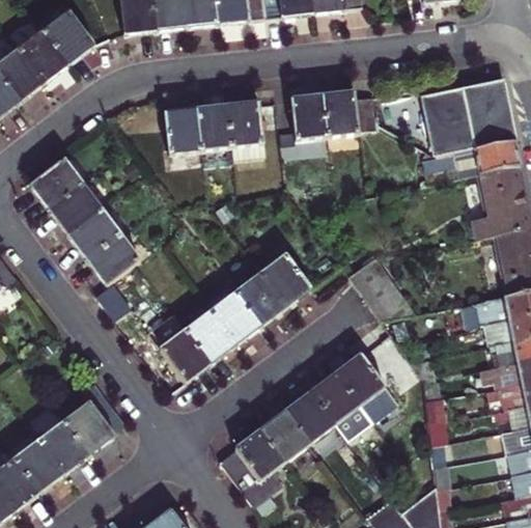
[(156,31),(150,0),(119,0),(123,34),(156,31)]
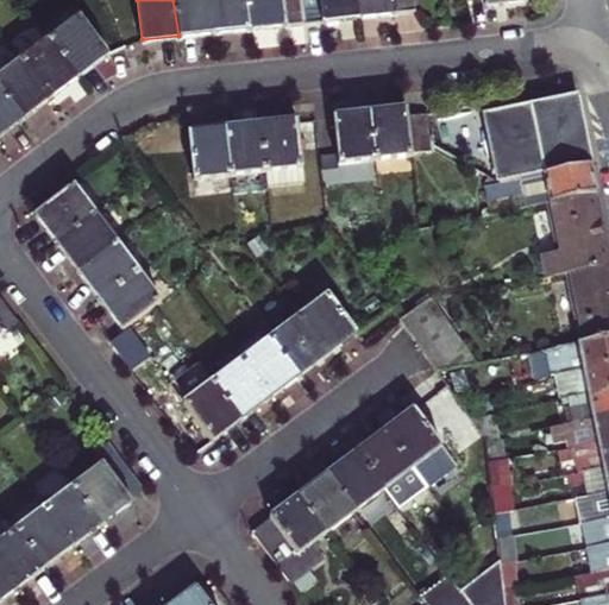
[(173,0),(179,36),(213,31),(208,0),(173,0)]
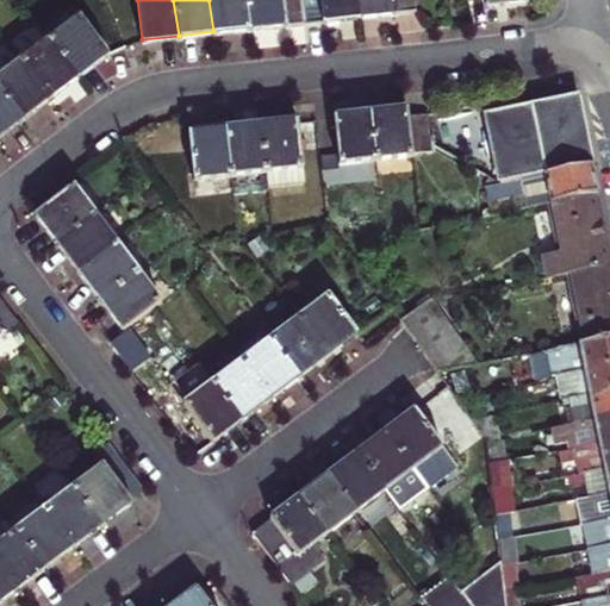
[(253,26),(248,0),(209,0),(213,31),(253,26)]
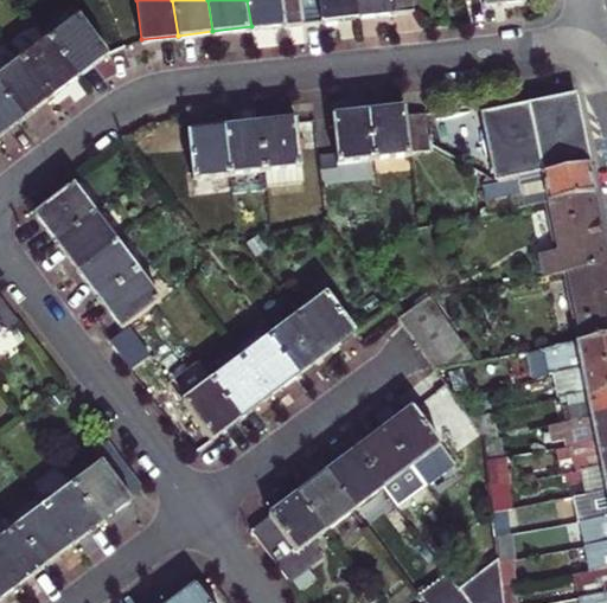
[(304,20),(300,0),(247,0),(251,26),(304,20)]
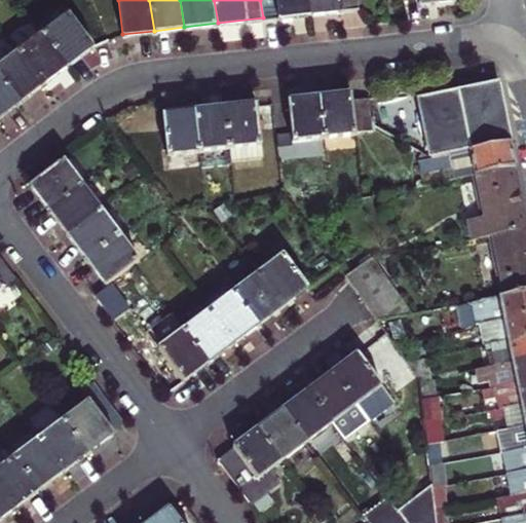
[(260,0),(263,17),(310,11),(308,0),(260,0)]
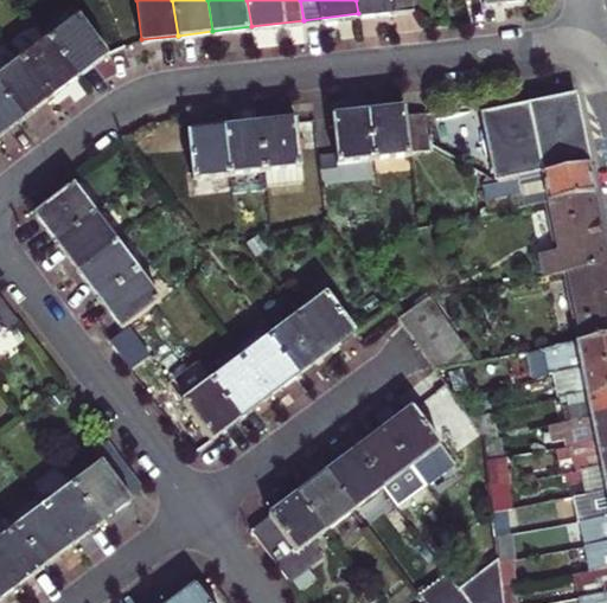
[(356,0),(358,13),(414,7),(413,0),(356,0)]
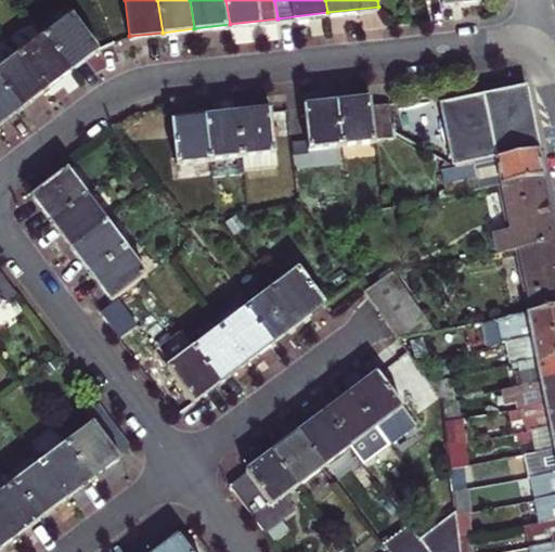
[(74,13),(48,31),(74,66),(99,47),(74,13)]
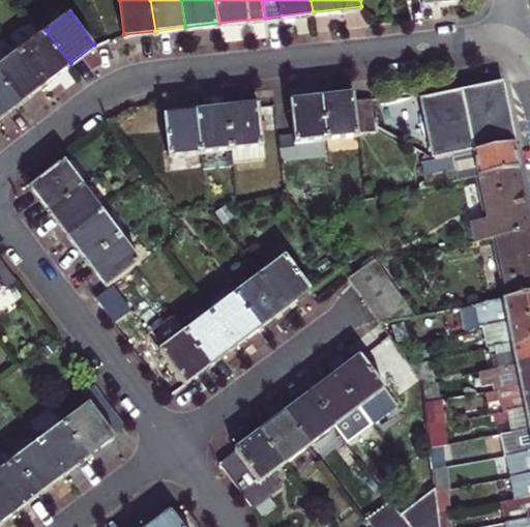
[(70,63),(46,30),(20,50),(43,83),(70,63)]
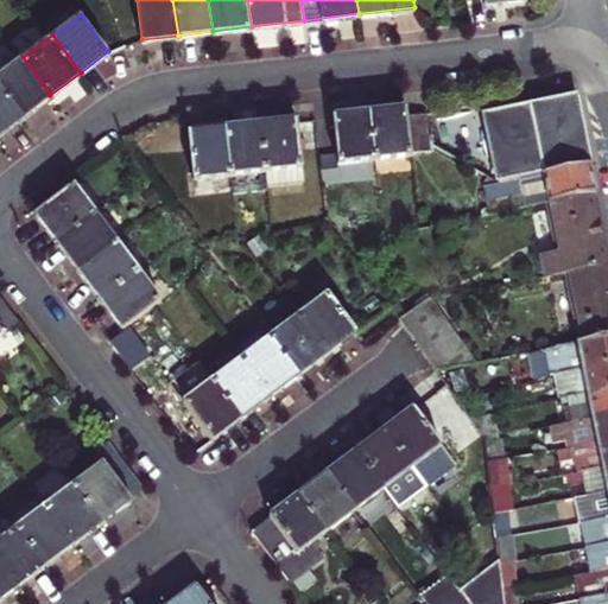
[(50,95),(23,57),(0,74),(0,88),(21,118),(50,95)]
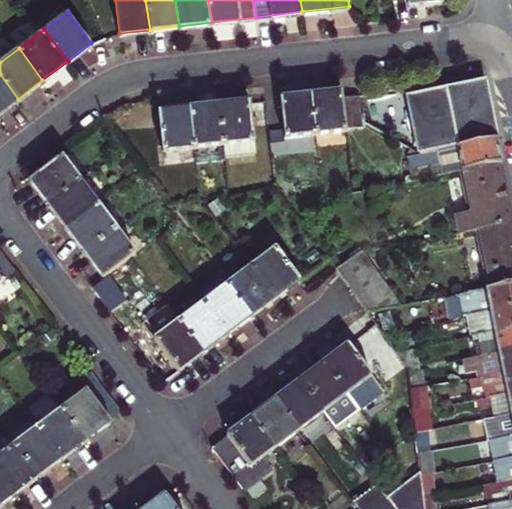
[(0,112),(18,99),(0,74),(0,112)]
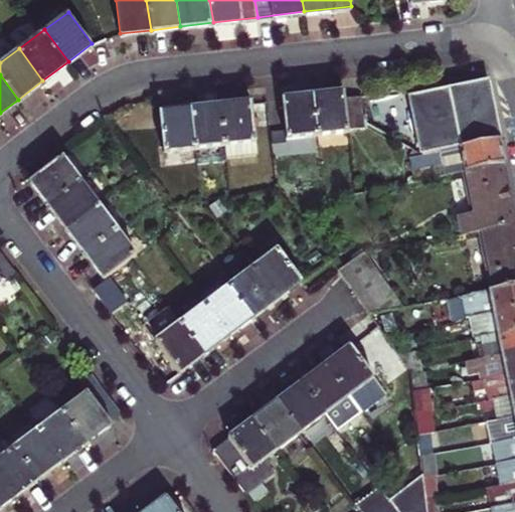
[(500,137),(488,78),(409,96),(419,153),(500,137)]
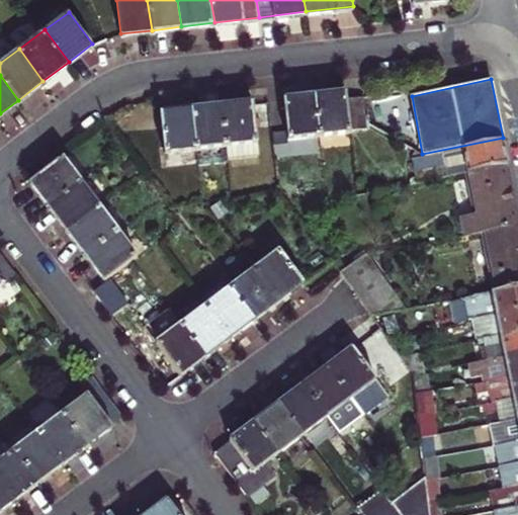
[(321,125),(349,120),(346,94),(344,82),(315,86),(321,125)]
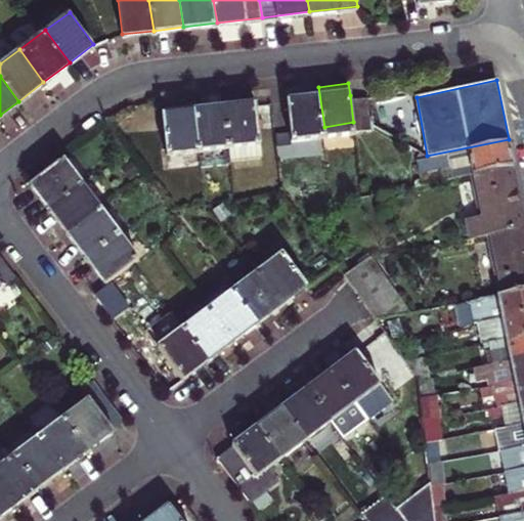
[(324,127),(318,87),(288,91),(295,131),(324,127)]
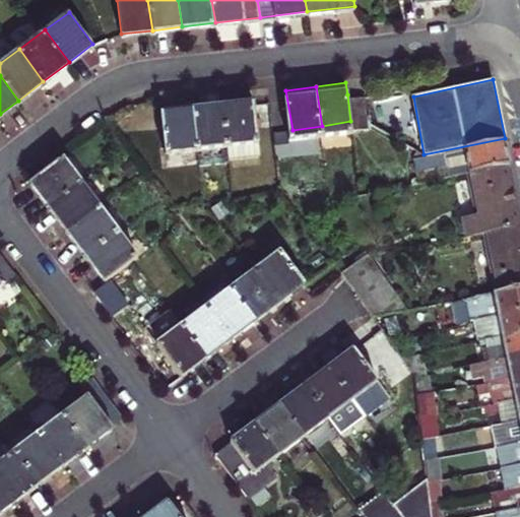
[(370,118),(365,91),(347,94),(350,121),(370,118)]
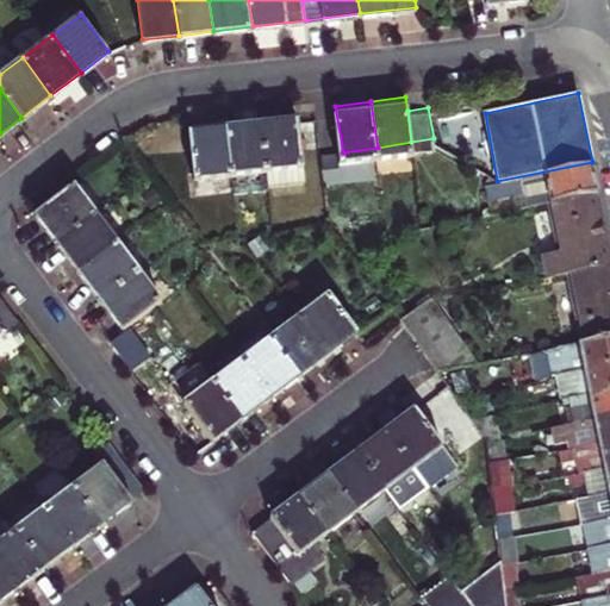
[(300,112),(262,118),(268,164),(272,188),(310,182),(300,112)]
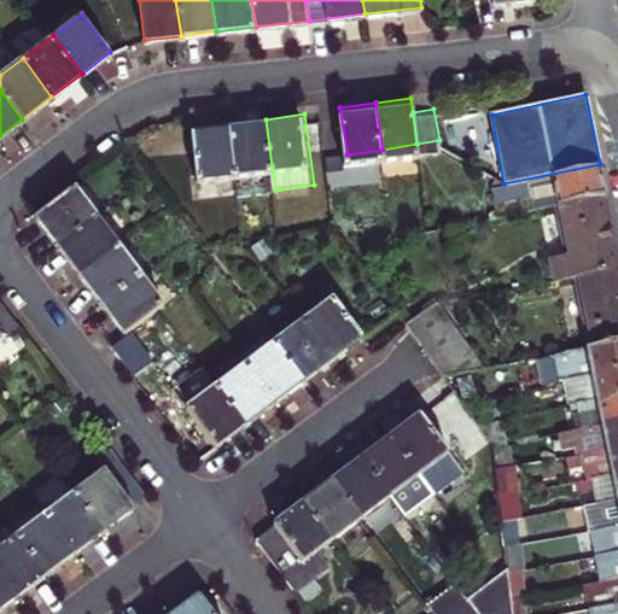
[(272,167),(266,120),(228,124),(234,173),(272,167)]
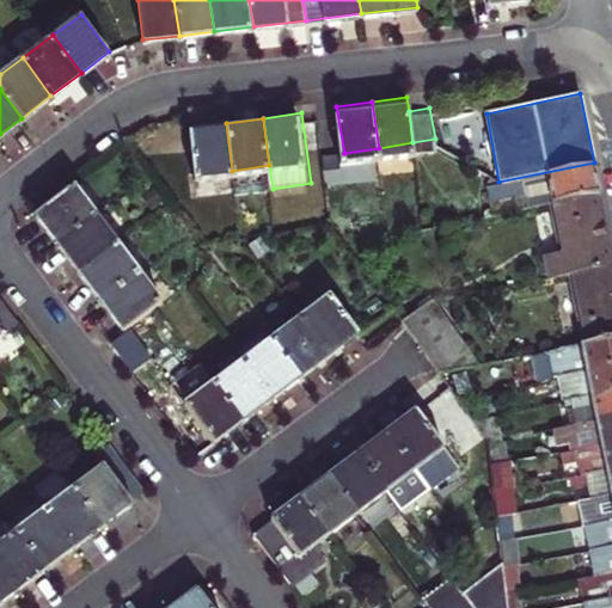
[(232,171),(226,123),(195,128),(201,176),(232,171)]
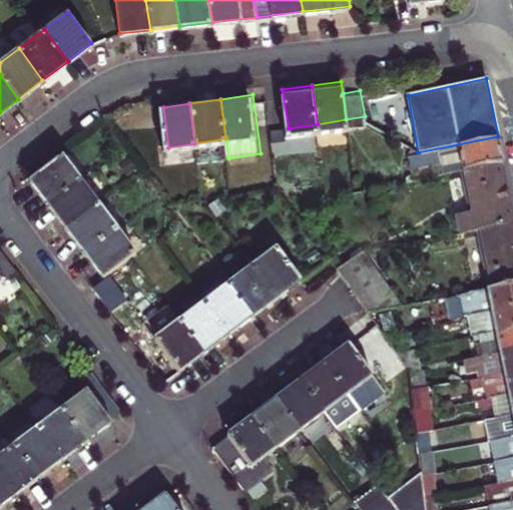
[(498,136),(418,152),(408,155),(410,166),(441,160),(444,172),(463,169),(503,161),(498,136)]
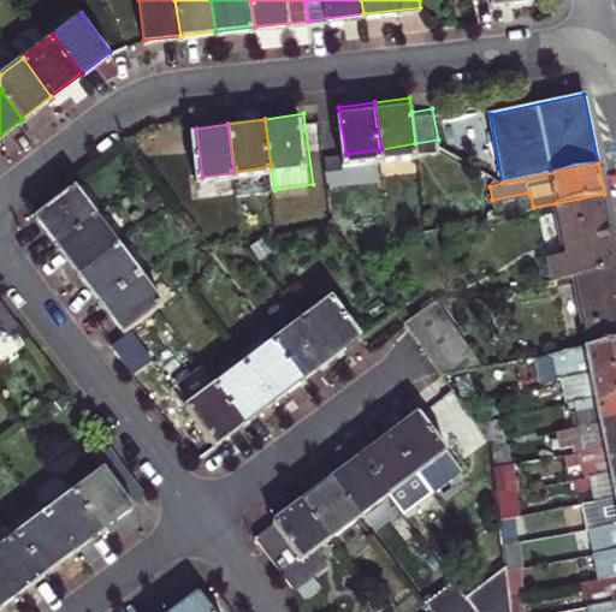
[(59,242),(96,214),(72,184),(36,212),(59,242)]
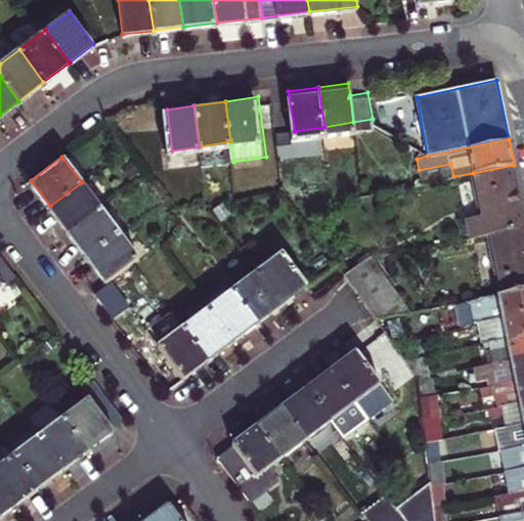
[(523,214),(514,165),(473,173),(481,213),(465,217),(469,236),(488,232),(523,223),(523,214)]
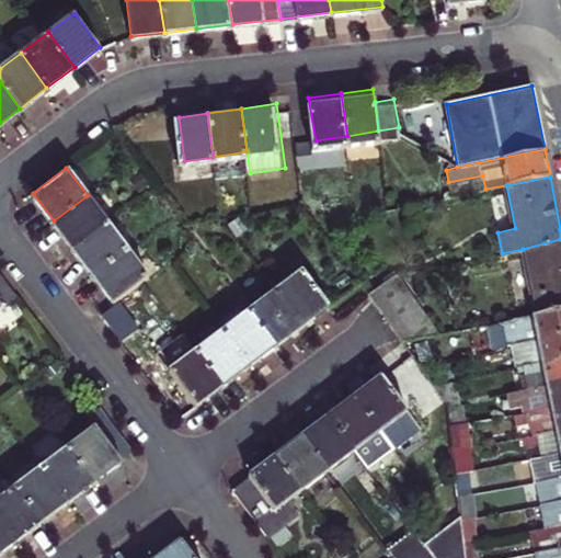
[(72,247),(106,221),(88,195),(54,220),(72,247)]
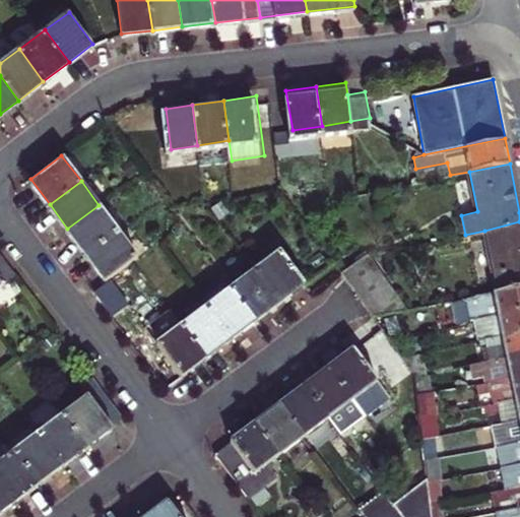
[(99,205),(67,229),(86,253),(118,230),(99,205)]
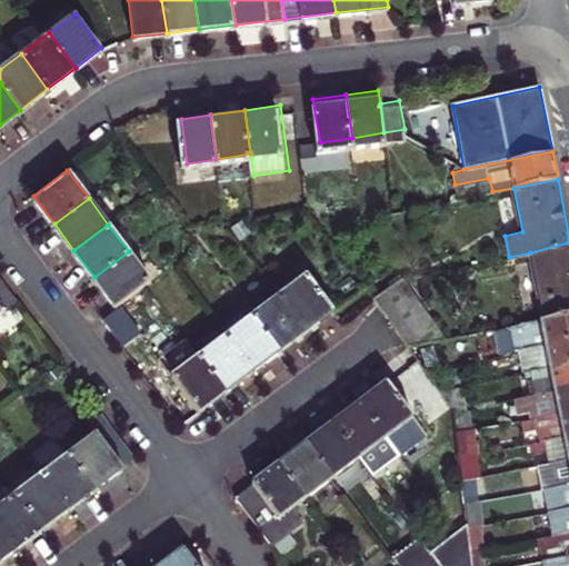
[(568,242),(530,252),(546,319),(568,314),(568,242)]
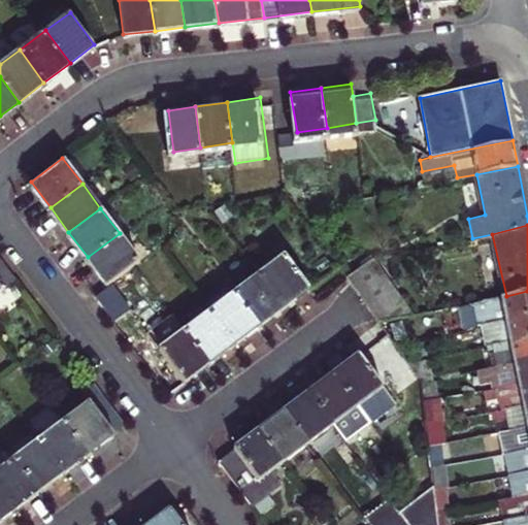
[(120,233),(88,257),(108,285),(137,263),(140,260),(120,233)]
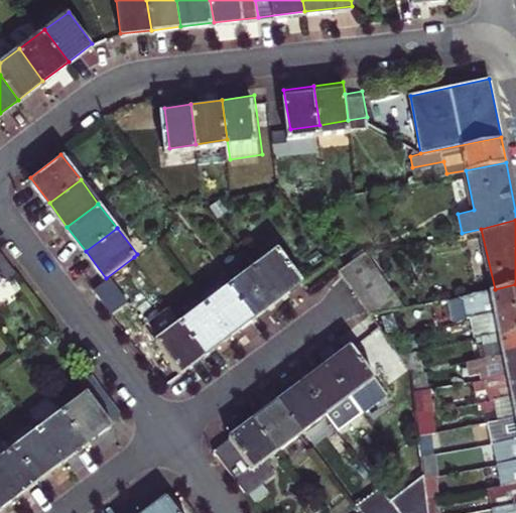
[(0,274),(3,279),(16,269),(0,248),(0,274)]
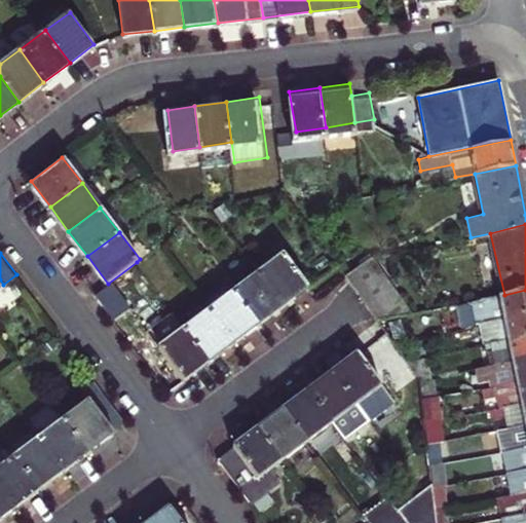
[(283,253),(259,270),(284,303),(307,287),(283,253)]
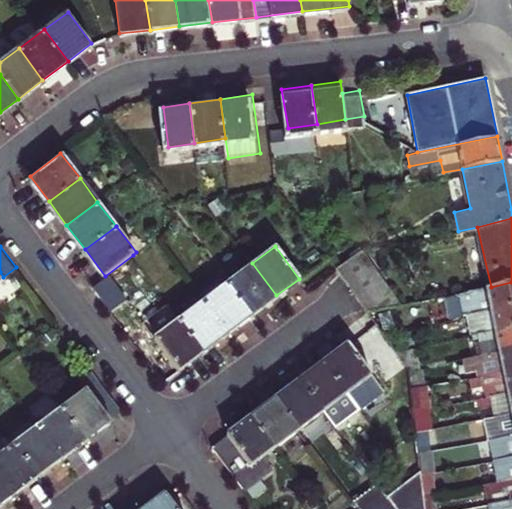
[(338,268),(350,285),(377,266),(365,249),(338,268)]
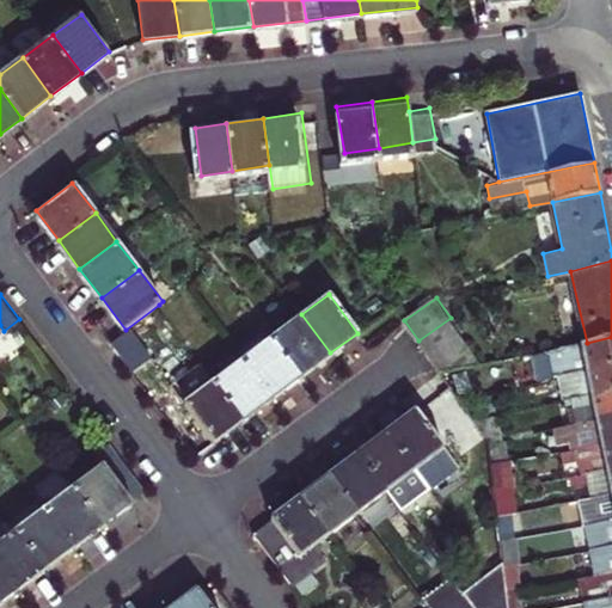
[(301,314),(273,336),(300,374),(330,352),(301,314)]
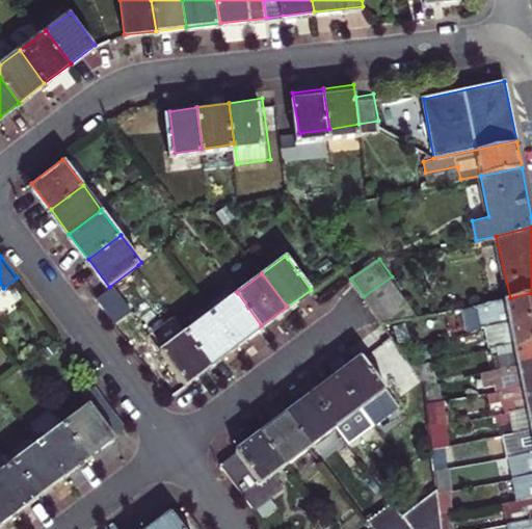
[(364,296),(373,310),(401,290),(392,276),(364,296)]
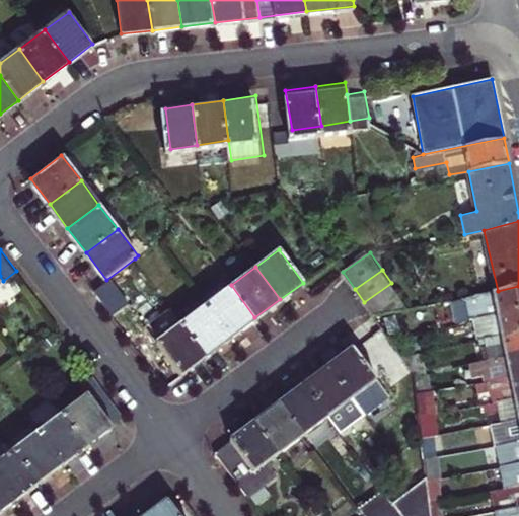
[(374,316),(410,309),(391,283),(364,302),(373,314),(374,316)]
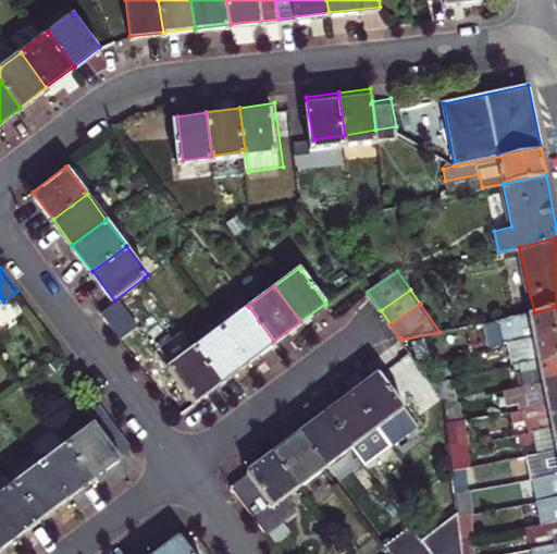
[(273,341),(248,306),(222,325),(247,360),(273,341)]
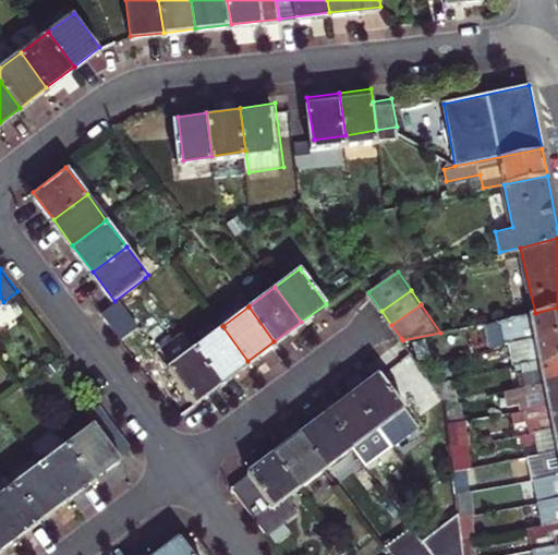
[(489,347),(516,341),(557,332),(557,308),(535,313),(485,324),(489,347)]
